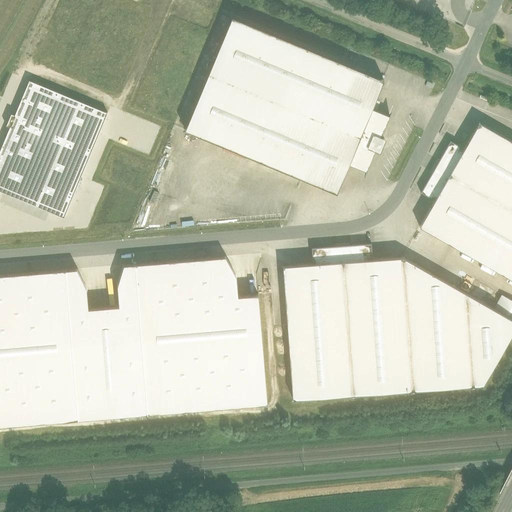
[(383,79),(232,17),(186,130),(337,192),(349,164),(372,109),(383,79)]
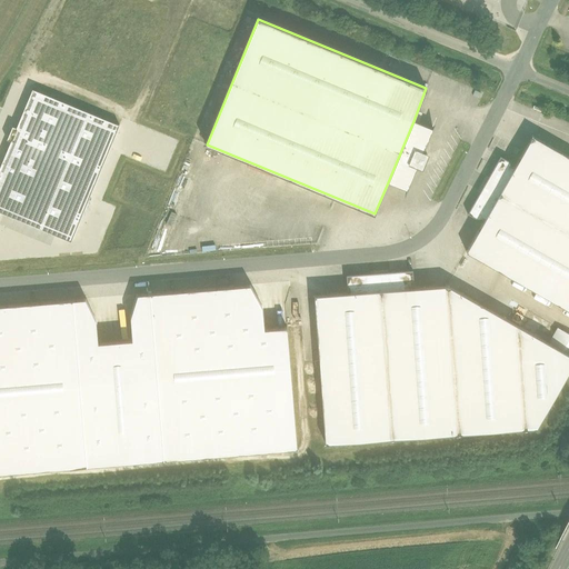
[(12,82),(10,95),(16,96),(13,106),(20,107),(25,86),(12,82)]
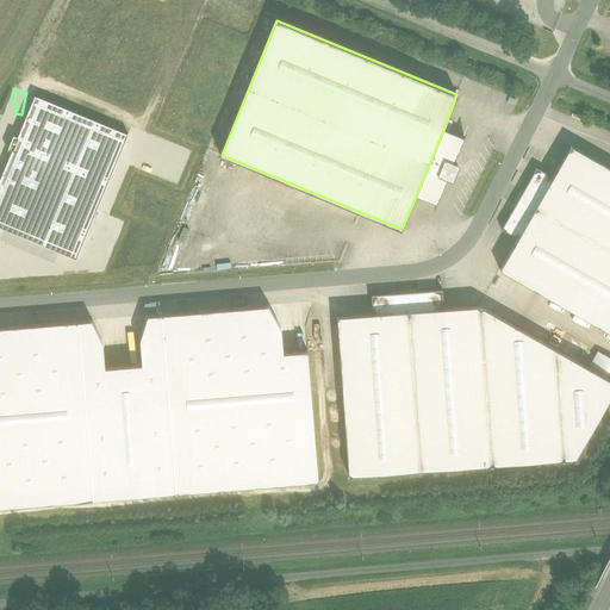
[(128,132),(35,94),(0,178),(0,226),(75,257),(128,132)]
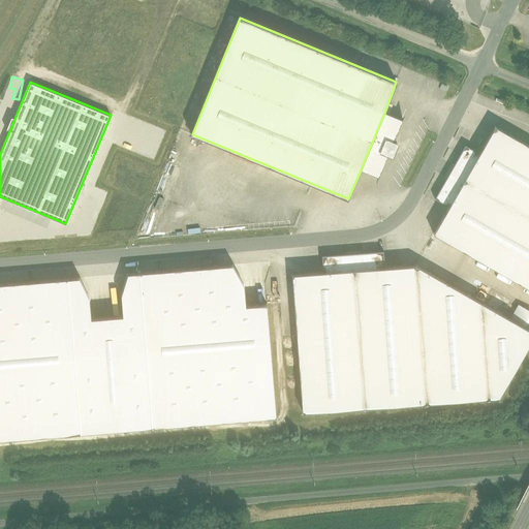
[(402,120),(384,113),(361,169),(379,177),(385,160),(378,158),(385,139),(393,143),(402,120)]
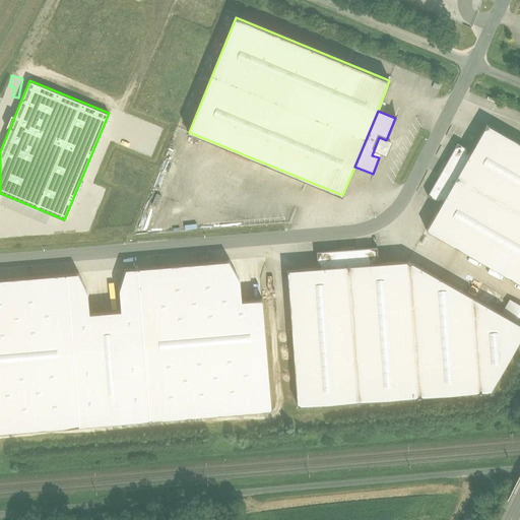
[(519,142),(483,122),(468,148),(439,200),(423,229),(519,283),(519,142)]
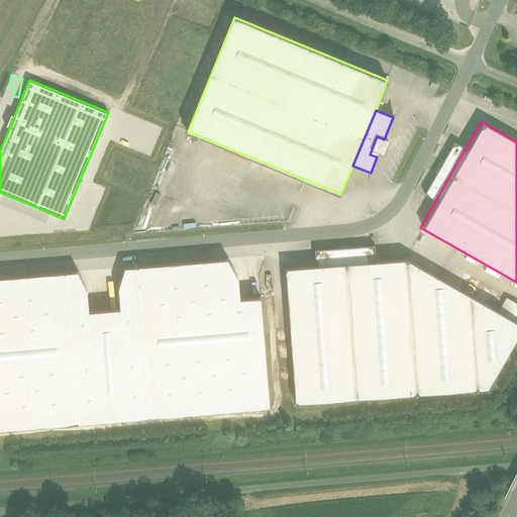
[(384,139),(377,136),(370,154),(377,157),(383,160),(390,141),(384,139)]
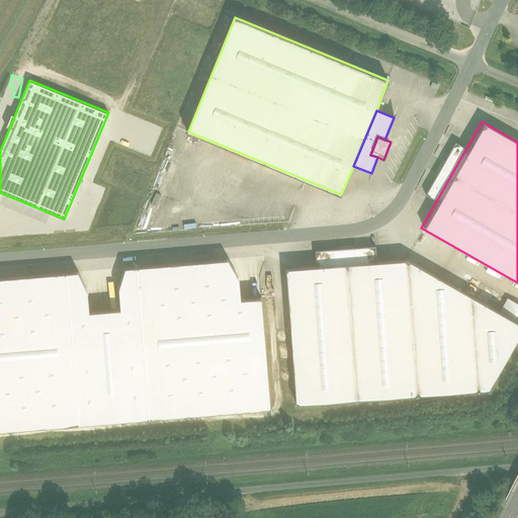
[(425,193),(437,199),(466,148),(455,142),(425,193)]
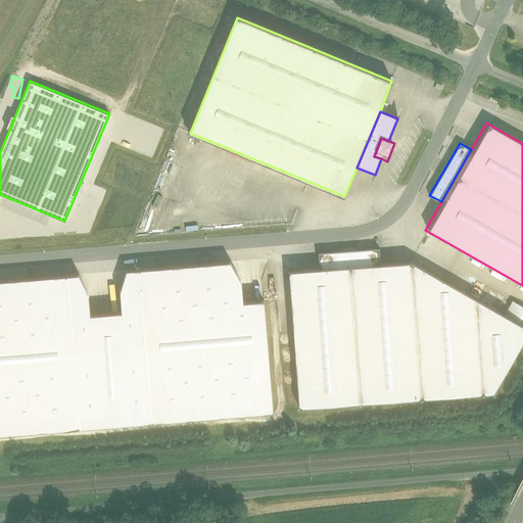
[(318,254),(319,272),(380,268),(379,250),(318,254)]
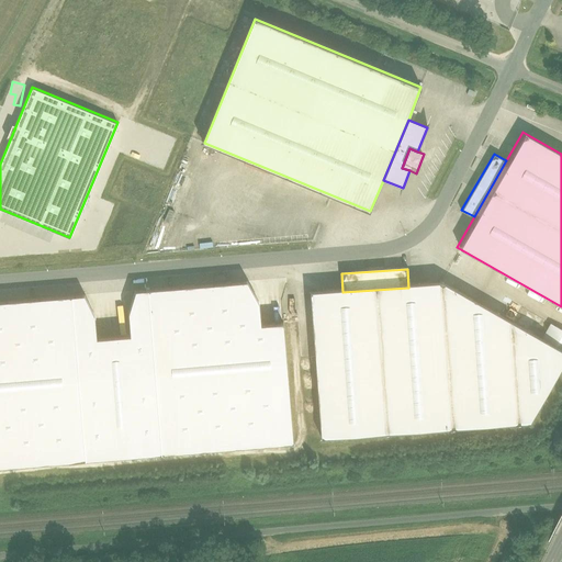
[(0,468),(291,444),(281,322),(259,324),(258,301),(248,282),(137,291),(126,315),(128,337),(96,340),(94,315),(85,298),(0,304),(0,468)]
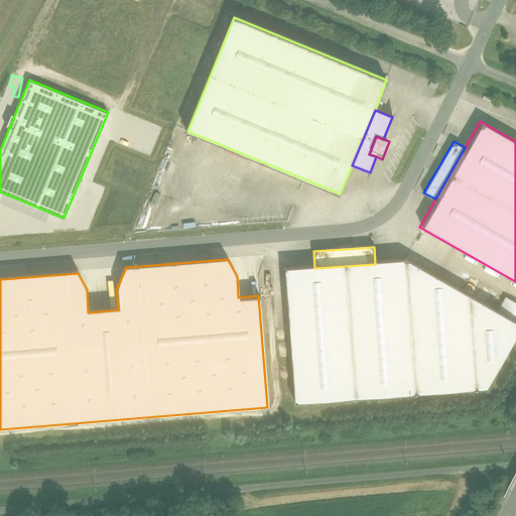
[(489,390),(515,341),(515,323),(499,313),(408,262),(375,264),(314,268),(287,270),(296,403),(489,390)]
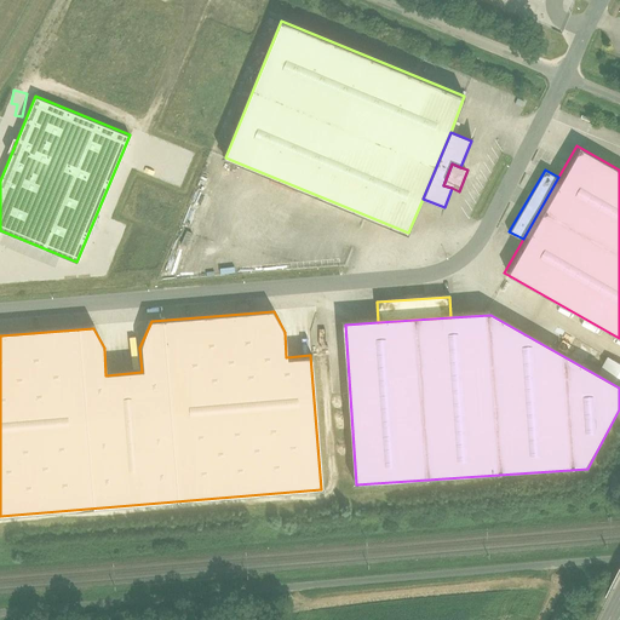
[(619,367),(608,361),(600,377),(619,388),(619,367)]
